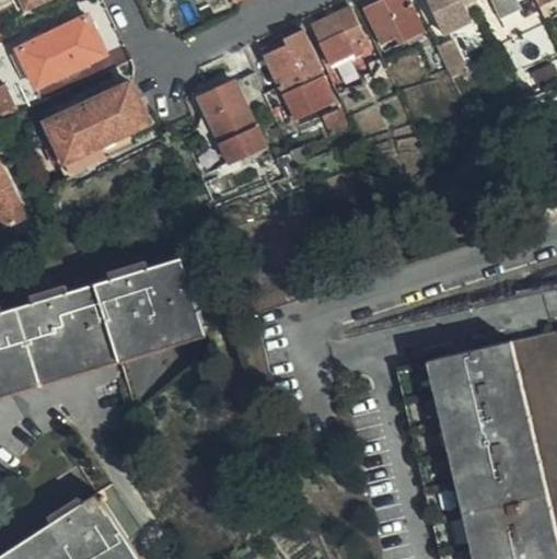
[(0,8),(16,0),(20,0),(24,9),(41,0),(0,0),(0,8)]
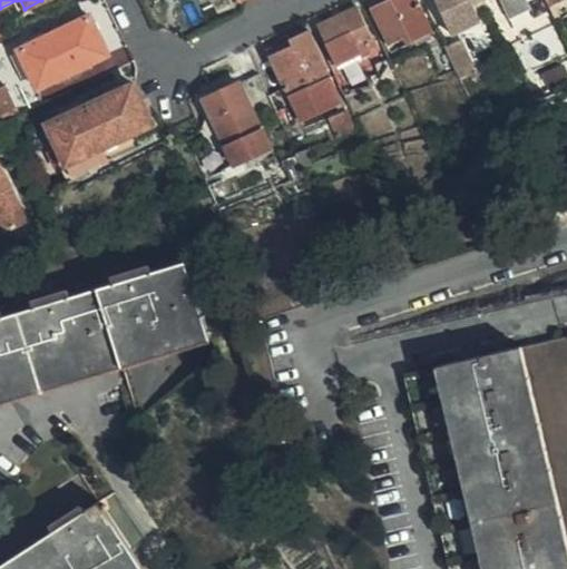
[(411,42),(427,35),(431,32),(414,0),(383,0),(368,8),(387,47),(401,39),(404,46),(411,42)]
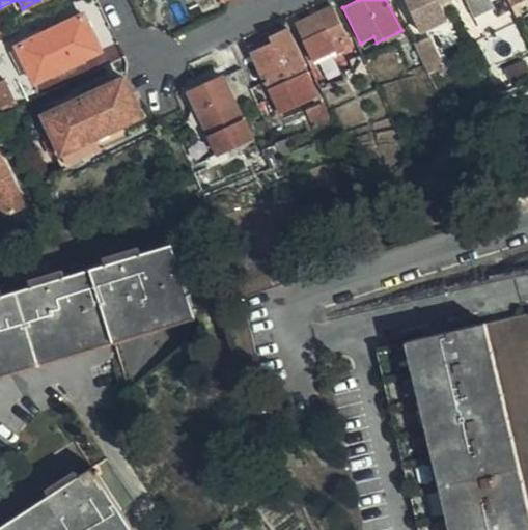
[(401,0),(415,30),(443,19),(437,3),(443,0),(401,0)]
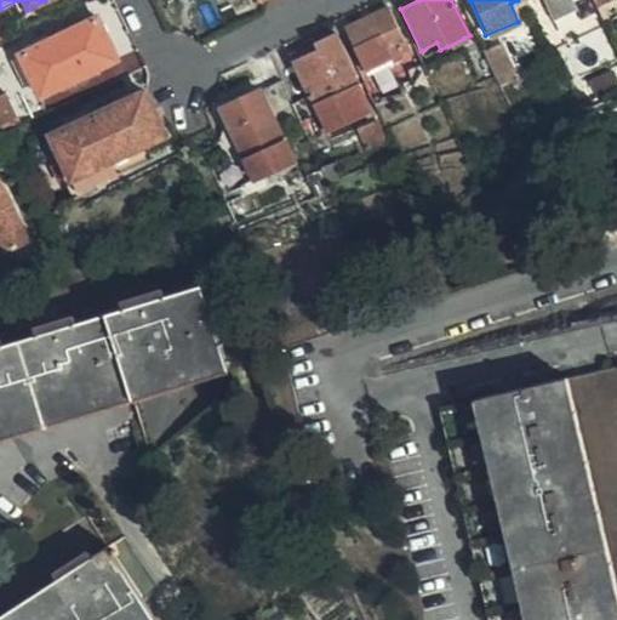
[(542,0),(552,20),(572,10),(569,0),(542,0)]
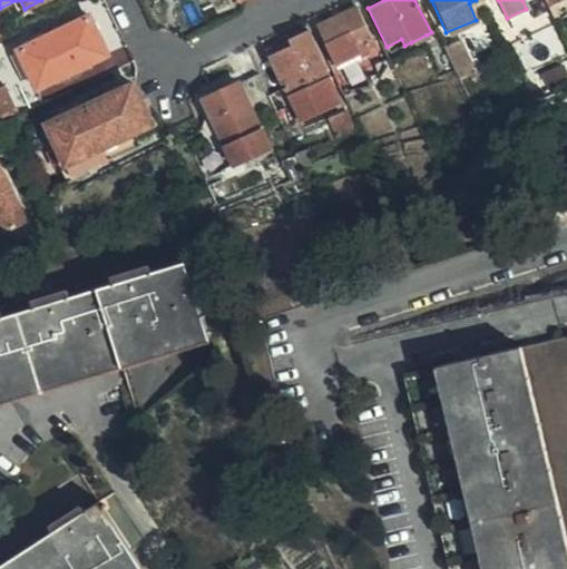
[(111,51),(121,47),(100,1),(90,6),(111,51)]
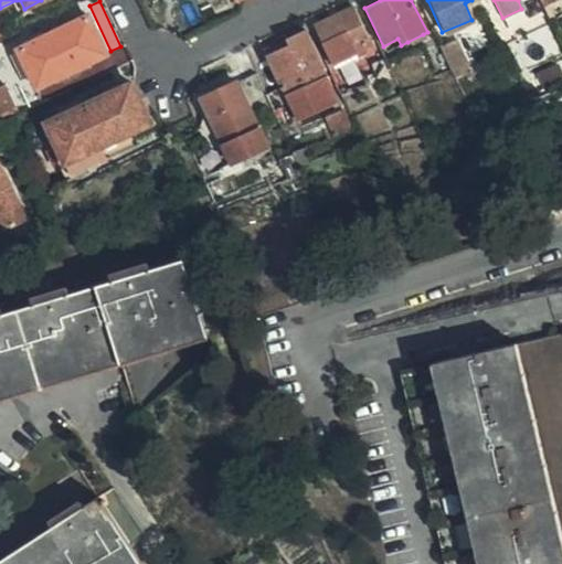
[(371,46),(352,6),(311,25),(330,66),(356,55),(358,59),(367,55),(364,50),(371,46)]
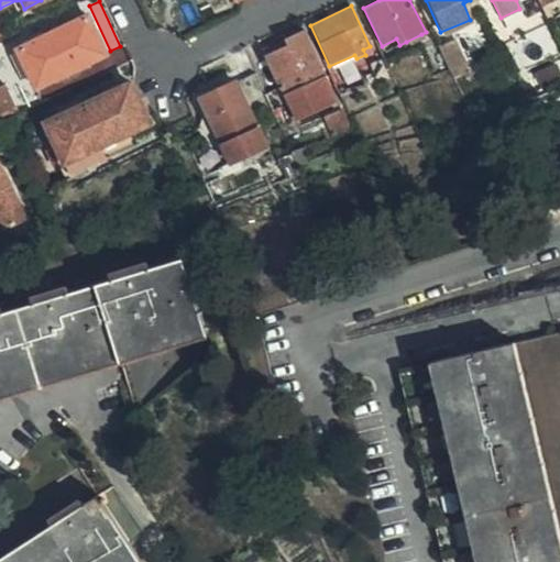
[(34,88),(106,54),(88,15),(17,50),(34,88)]
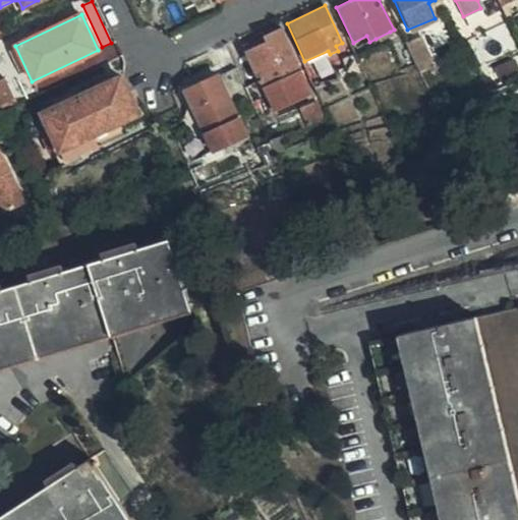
[(3,18),(0,19),(0,35),(9,31),(3,18)]
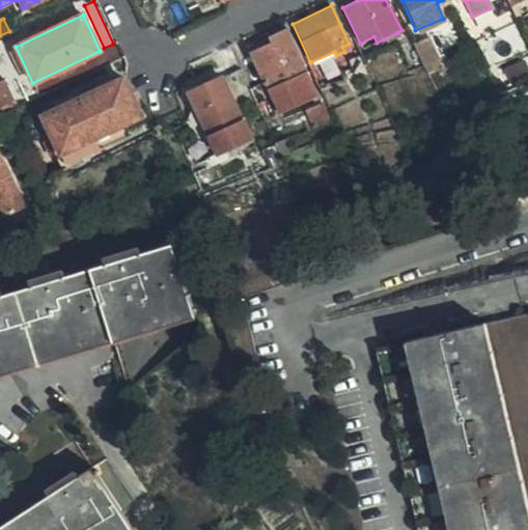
[(262,82),(249,88),(253,95),(264,120),(311,100),(300,76),(306,74),(285,28),(267,36),(271,44),(248,54),(262,82)]
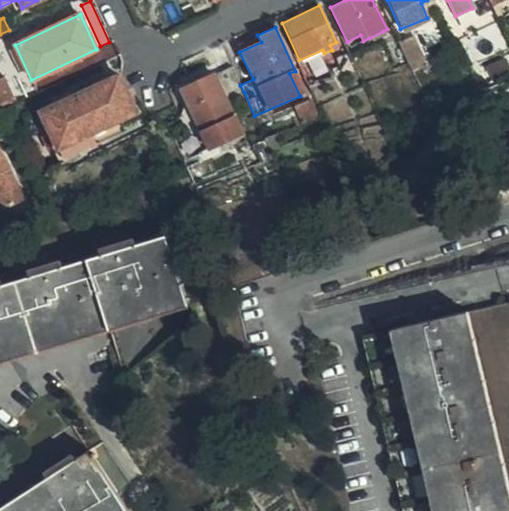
[(236,44),(239,52),(261,42),(257,35),(236,44)]
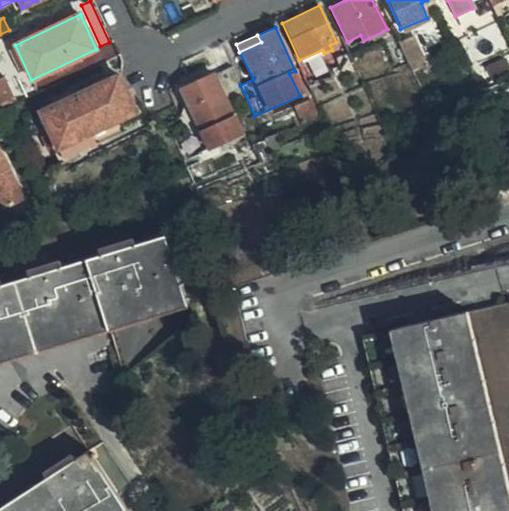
[(395,43),(405,64),(407,64),(420,57),(411,36),(395,43)]
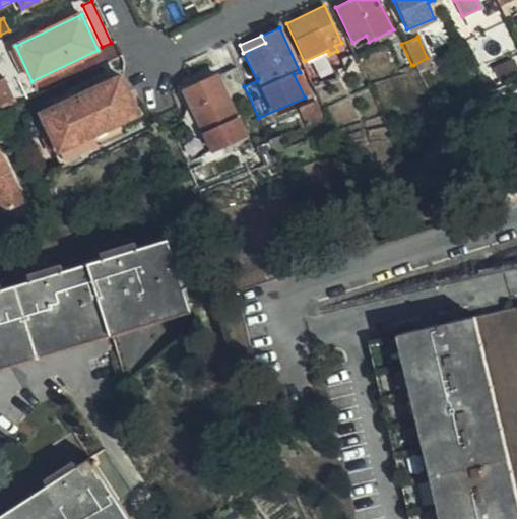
[(339,78),(361,73),(353,55),(340,60),(344,69),(336,71),(339,78)]
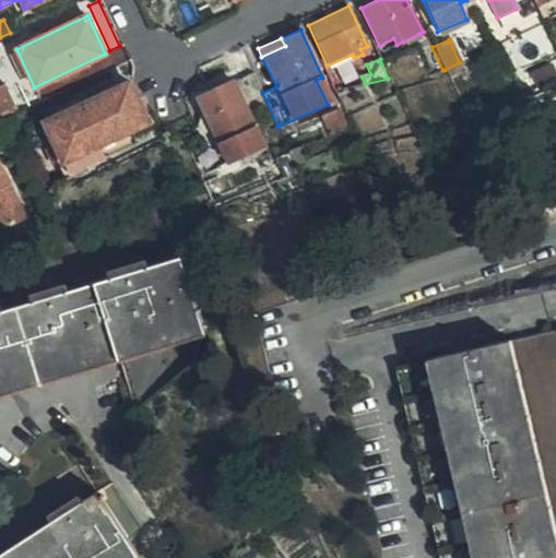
[(261,90),(252,71),(198,97),(221,143),(229,162),(262,146),(245,111),(267,101),(262,93),(261,90)]
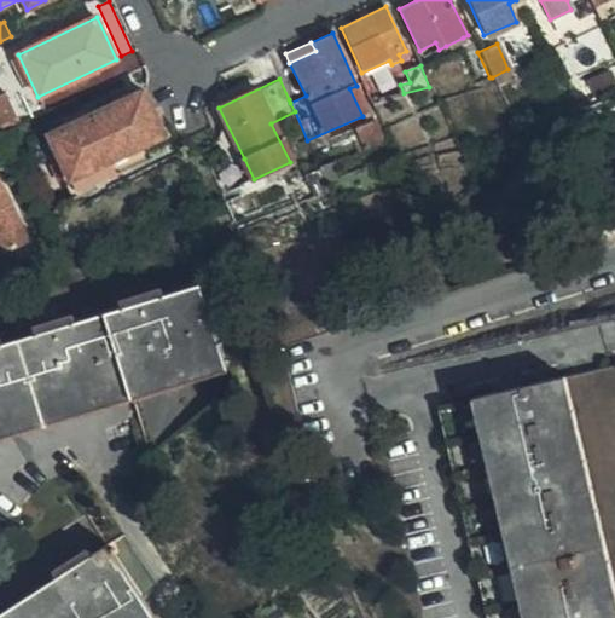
[(349,88),(363,116),(369,113),(357,86),(349,88)]
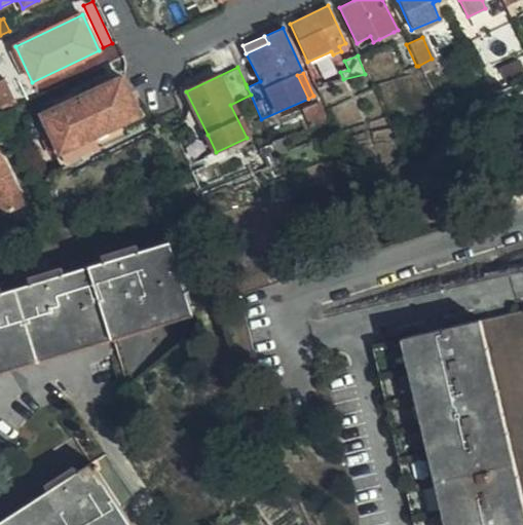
[(0,104),(2,109),(15,103),(3,77),(0,78),(0,104)]
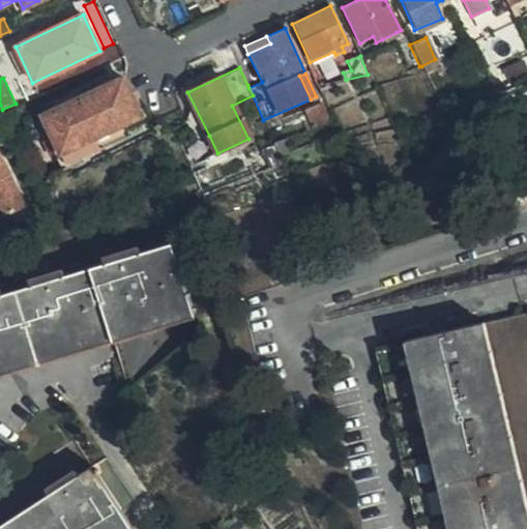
[(58,108),(47,113),(63,151),(74,146),(78,157),(91,152),(86,142),(96,137),(101,147),(127,136),(121,124),(140,116),(122,78),(72,101),(58,108)]
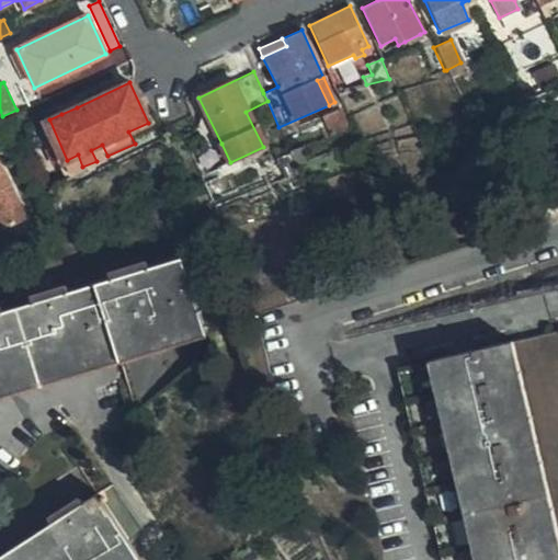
[(58,107),(61,114),(77,107),(73,101),(58,107)]
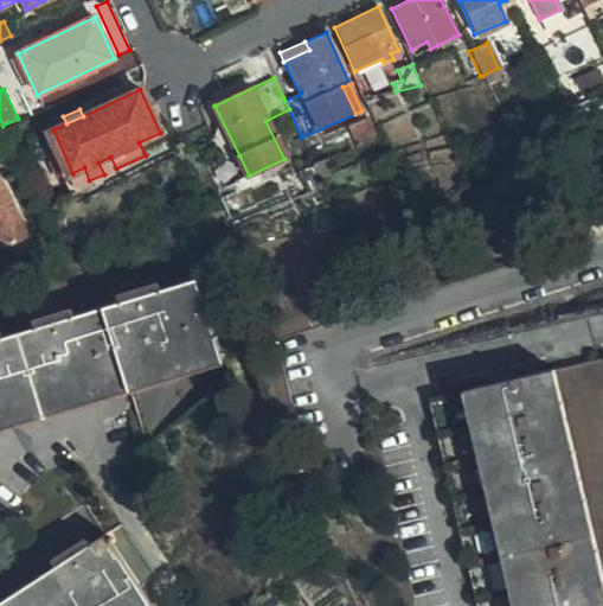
[(352,138),(373,127),(369,116),(346,127),(352,138)]
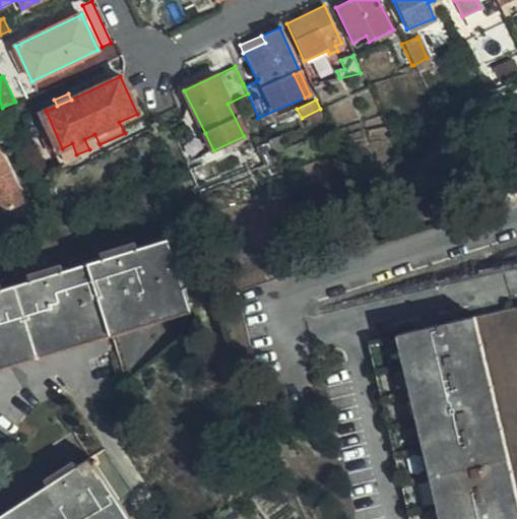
[(305,125),(323,117),(320,109),(302,118),(305,125)]
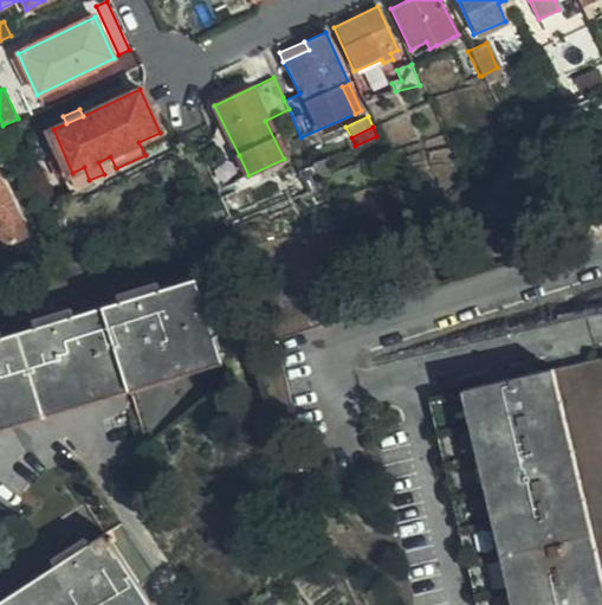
[(72,173),(53,129),(41,135),(68,191),(89,180),(84,167),(72,173)]
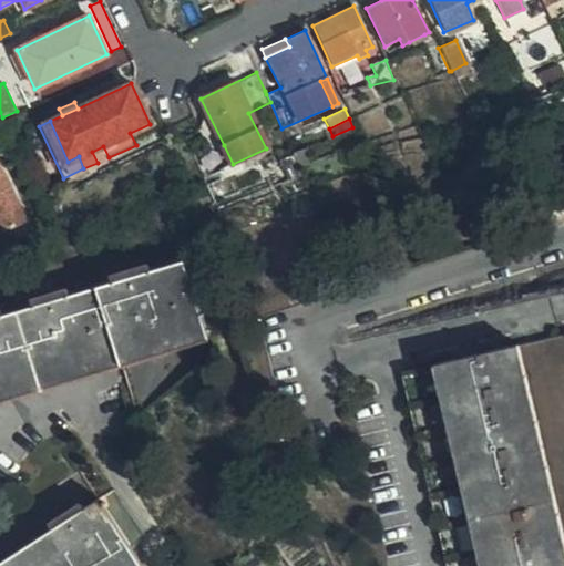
[(233,164),(224,145),(215,150),(224,168),(233,164)]
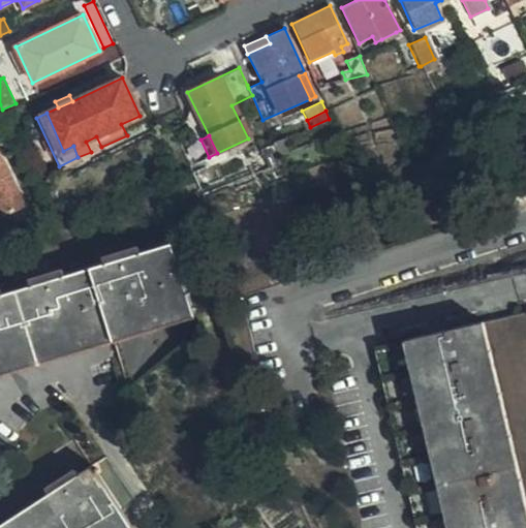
[(91,152),(101,147),(96,136),(86,142),(91,152)]
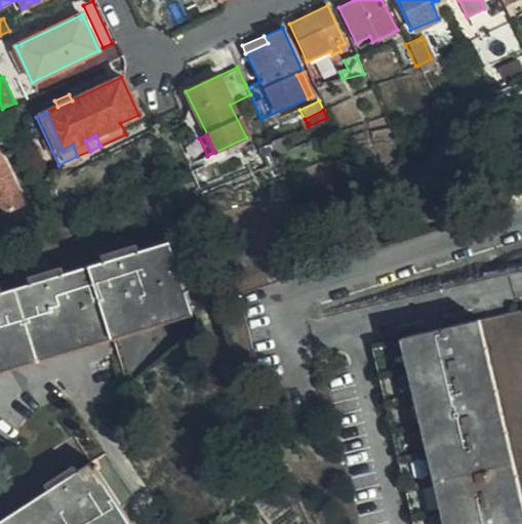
[(271,142),(271,143),(272,144),(277,155),(290,151),(284,137),(271,142)]
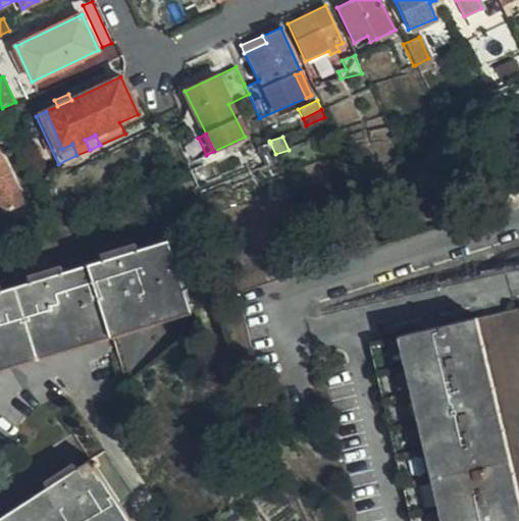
[(264,166),(278,161),(275,154),(270,143),(269,142),(256,147),(264,166)]
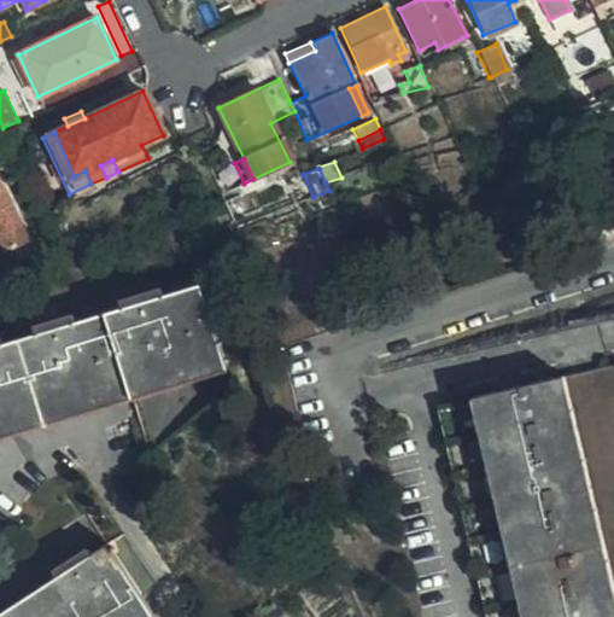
[(0,255),(29,240),(0,180),(0,255)]
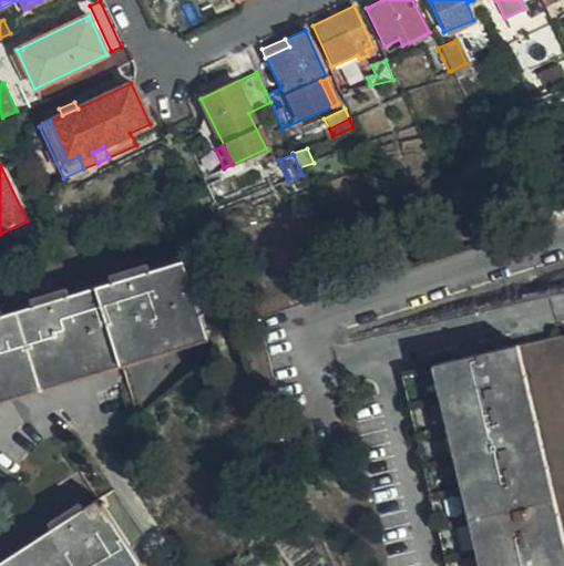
[(0,394),(205,332),(184,260),(0,315),(0,394)]
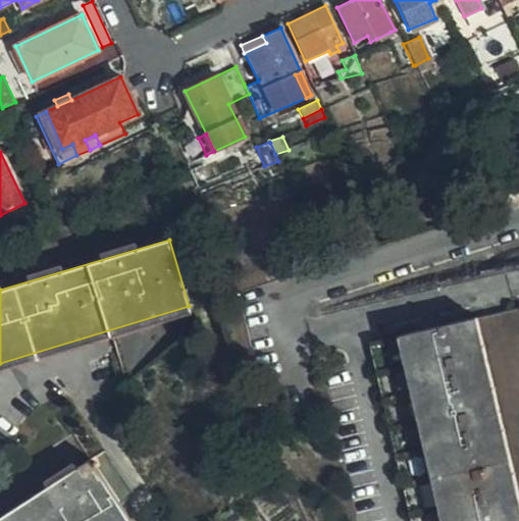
[(189,306),(0,363),(0,371),(192,315),(189,306)]
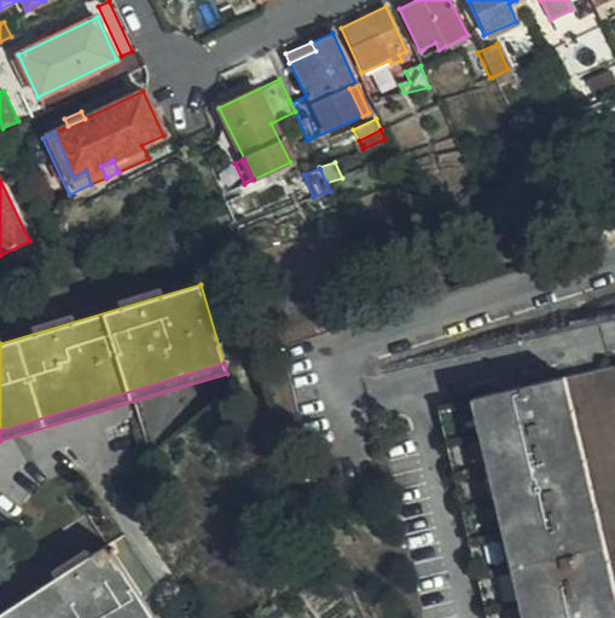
[(485,617),(614,617),(614,364),(437,406),(485,617)]
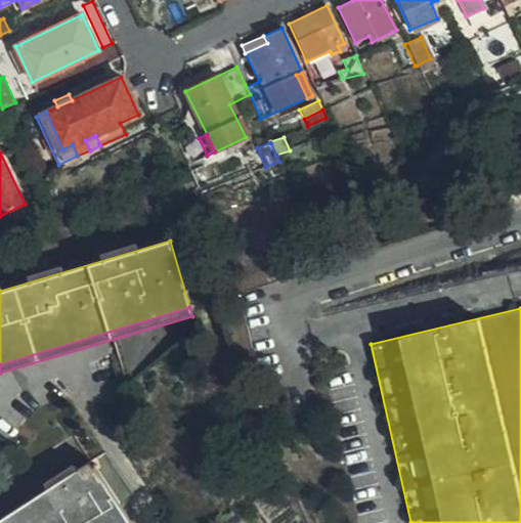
[(0,522),(122,522),(127,521),(89,462),(0,520),(0,522)]
